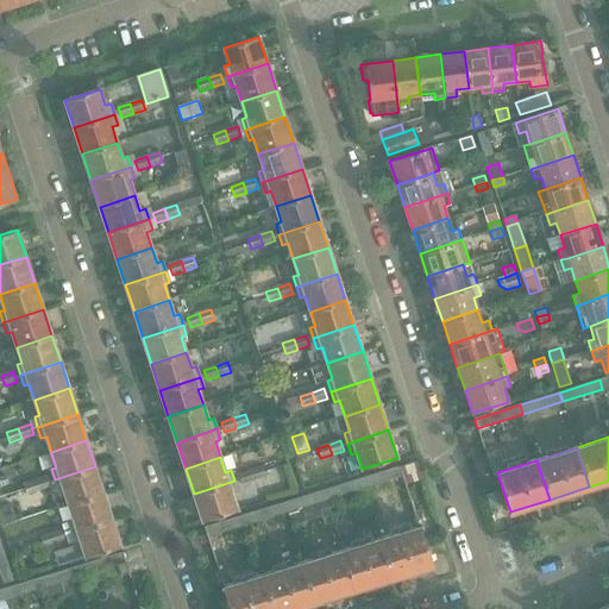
[(95,466),(55,479),(58,490),(63,489),(69,504),(104,493),(95,466)]
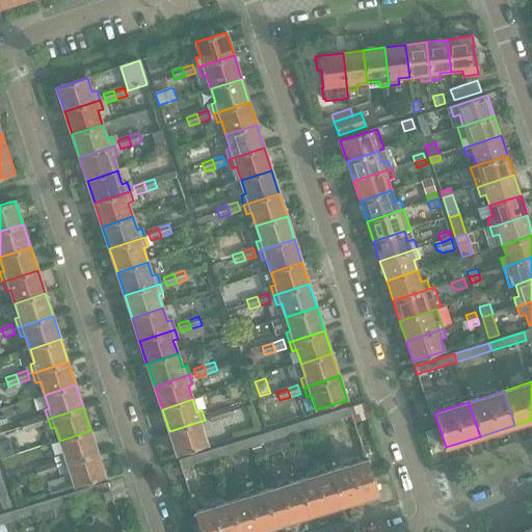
[(229,407),(218,410),(221,420),(232,416),(229,407)]
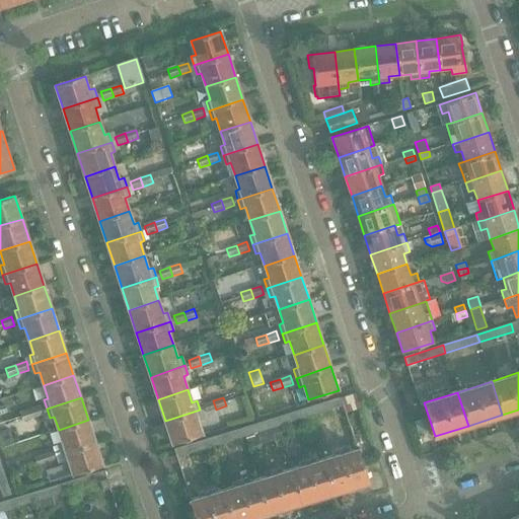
[(341,398),(310,408),(312,416),(344,405),(341,398)]
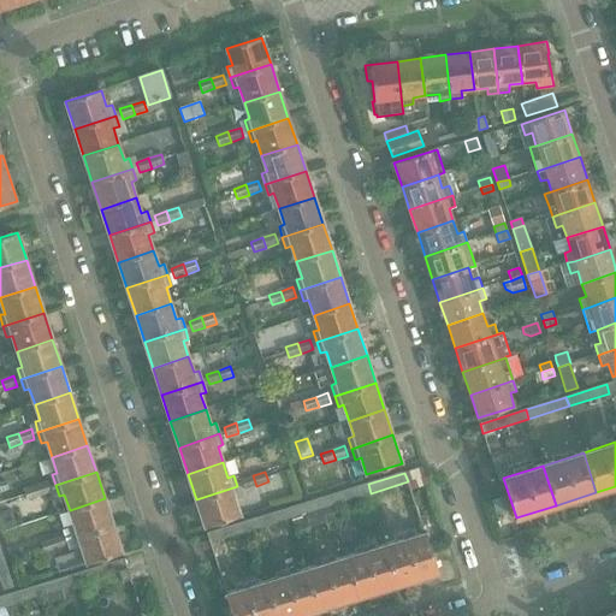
[(253,475),(241,480),(244,490),(256,486),(253,475)]
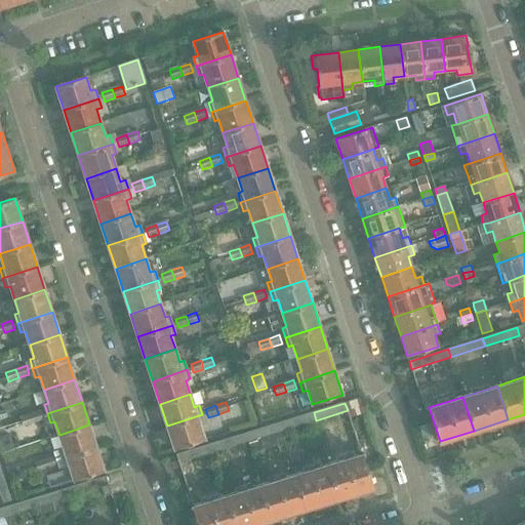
[(41,410),(31,414),(34,422),(44,419),(41,410)]
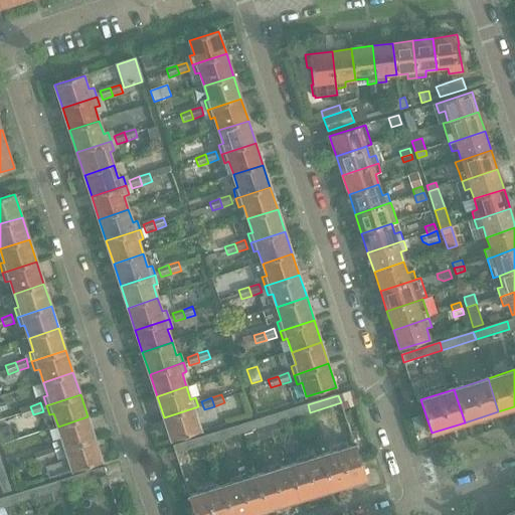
[(308,404),(275,414),(278,422),(310,412),(308,404)]
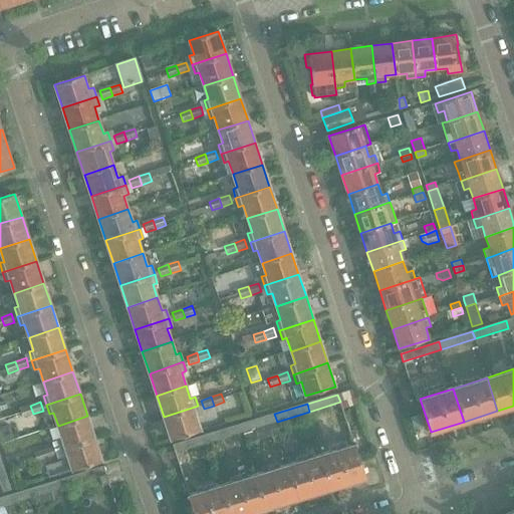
[(30,406),(20,409),(23,418),(33,414),(30,406)]
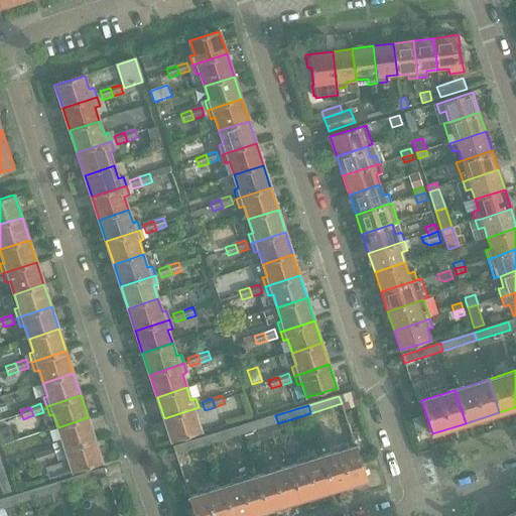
[(199,407),(164,418),(171,441),(202,432),(197,418),(202,416),(199,407)]
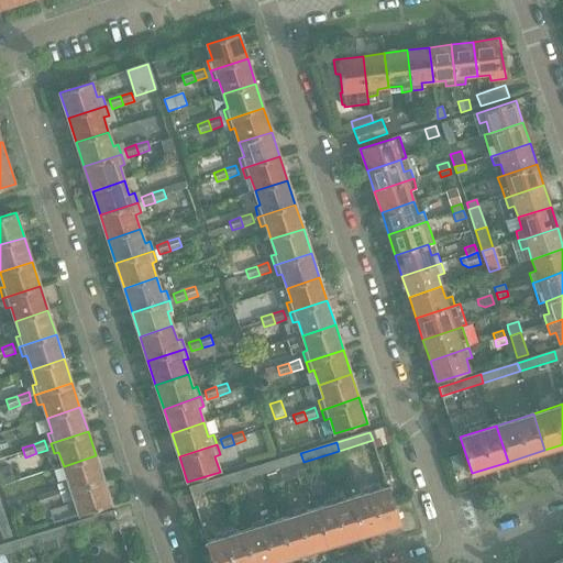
[(300,453),(265,464),(267,473),(304,462),(300,453)]
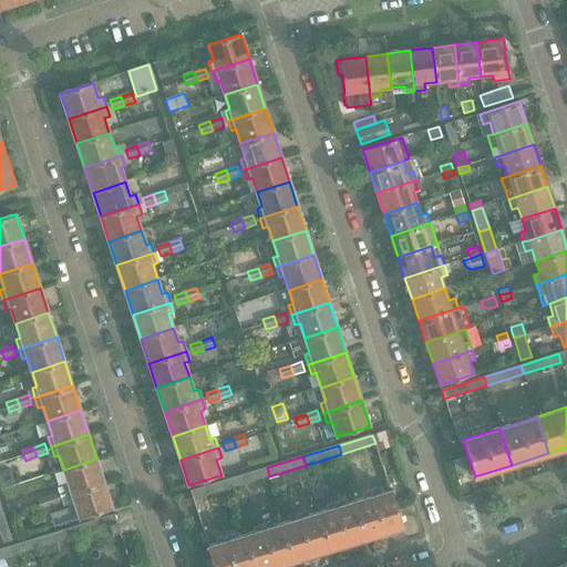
[(465,456),(453,460),(456,472),(468,468),(465,456)]
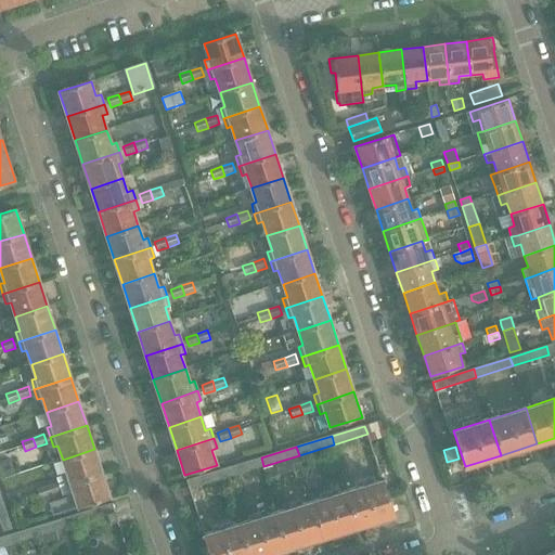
[(62,475),(65,485),(102,473),(94,449),(63,460),(67,474),(62,475)]
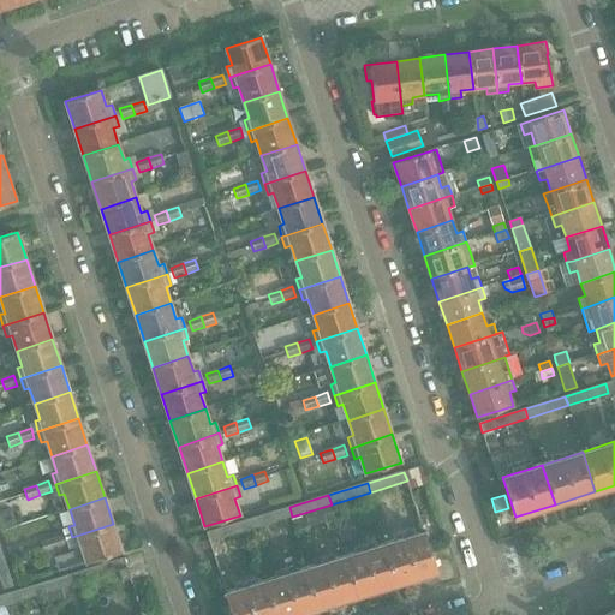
[(290,507),(250,519),(254,529),(292,517),(290,507)]
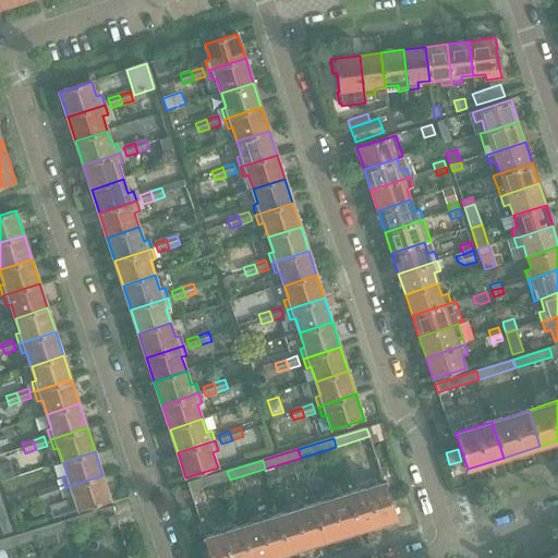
[(10,462),(0,464),(0,466),(4,481),(15,477),(10,462)]
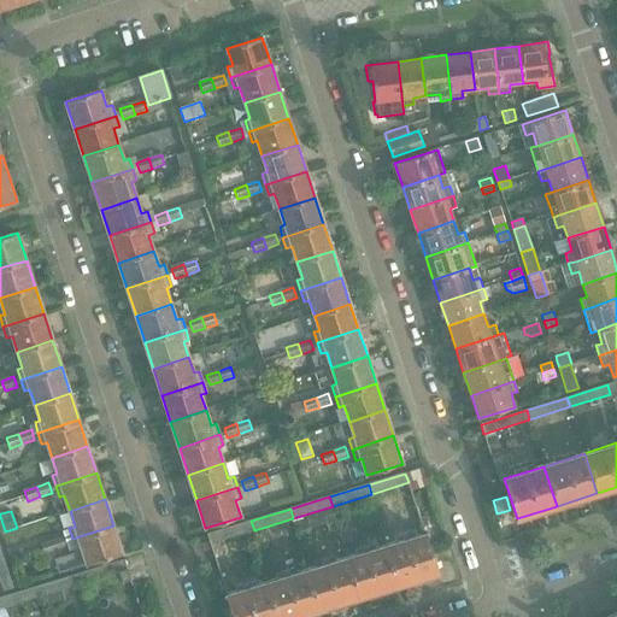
[(211,544),(254,530),(251,521),(209,534),(211,544)]
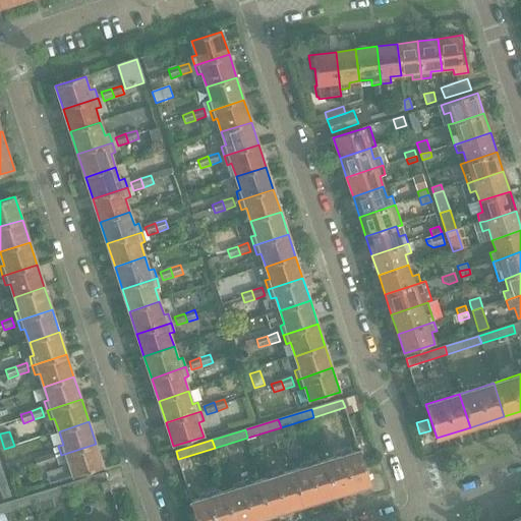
[(96,444),(61,455),(64,464),(69,463),(73,477),(104,467),(96,444)]
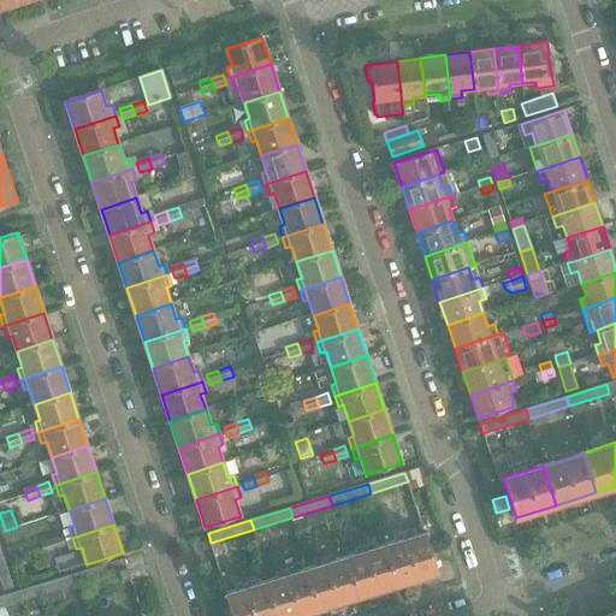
[(426,532),(386,544),(400,584),(438,572),(426,532)]
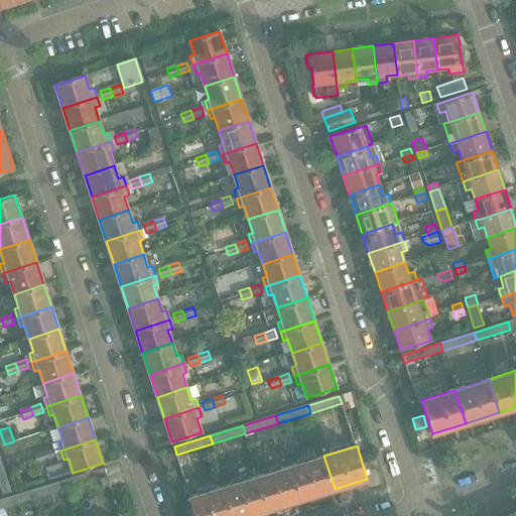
[(55,448),(44,452),(47,460),(57,457),(55,448)]
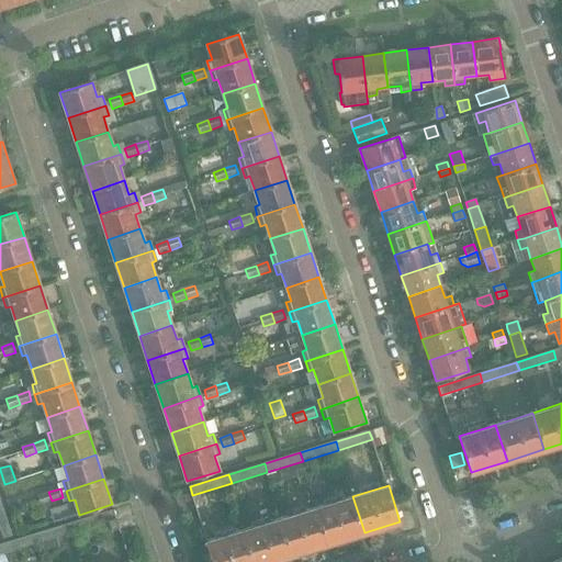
[(48,492),(37,495),(41,505),(52,501),(48,492)]
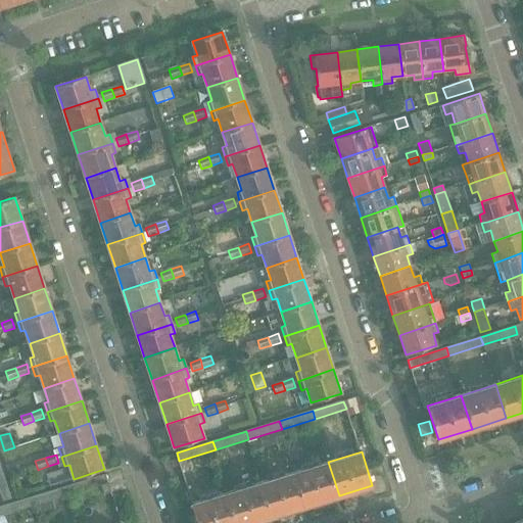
[(328,462),(295,472),(305,506),(339,495),(328,462)]
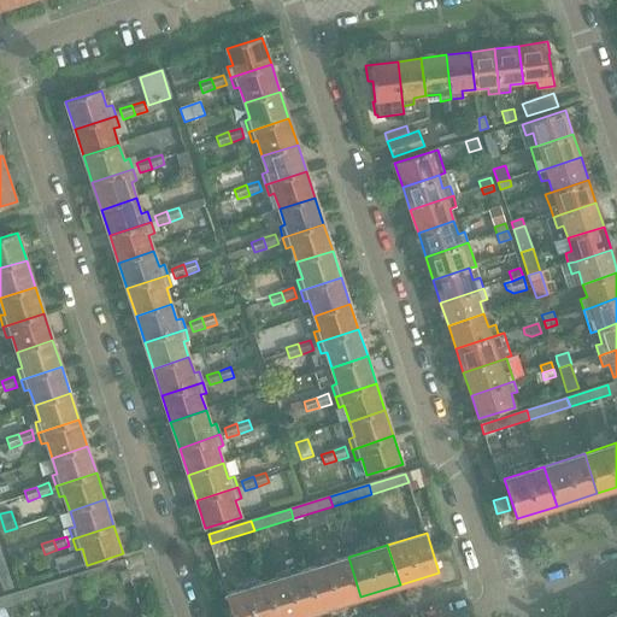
[(13,588),(0,547),(0,577),(4,591),(13,588)]
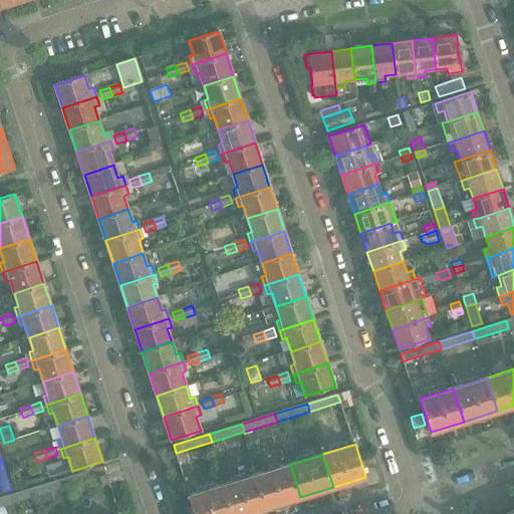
[(290,464),(257,474),(268,507),(300,497),(290,464)]
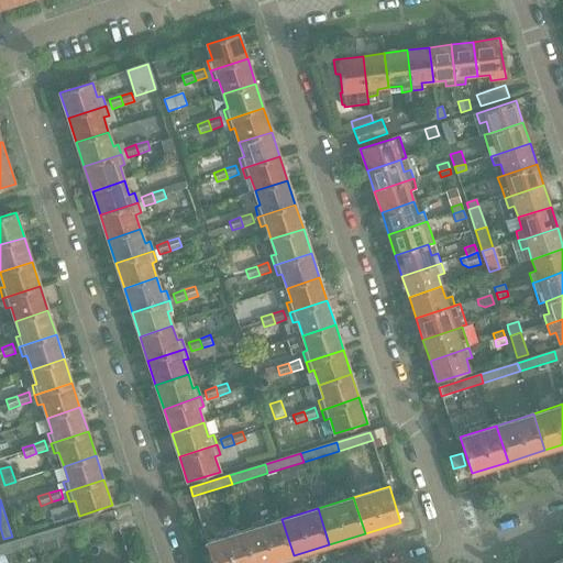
[(113,511),(75,522),(78,531),(109,521),(116,519),(113,511)]
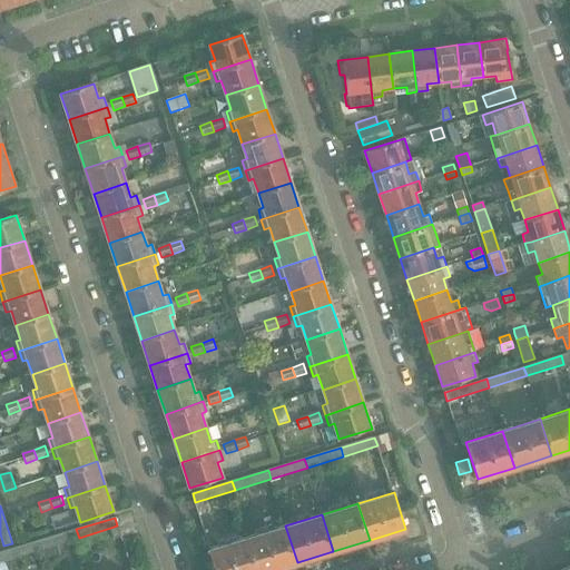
[(117,526),(110,528),(114,539),(120,537),(117,526)]
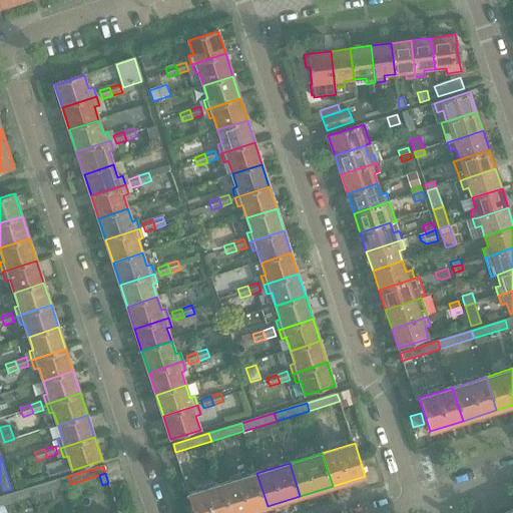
[(257,473),(224,483),(233,512),(243,512),(268,506),(257,473)]
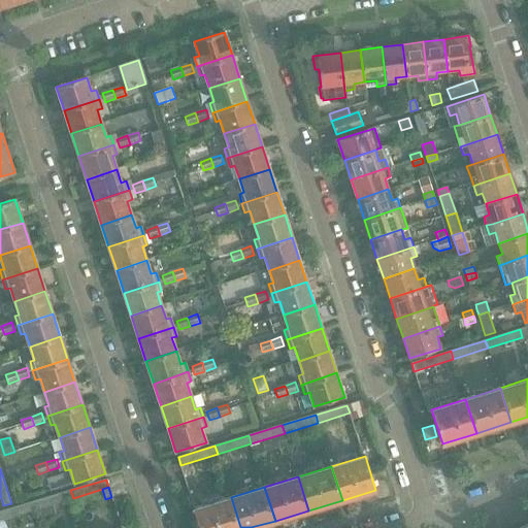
[(70,490),(36,501),(38,508),(73,498),(70,490)]
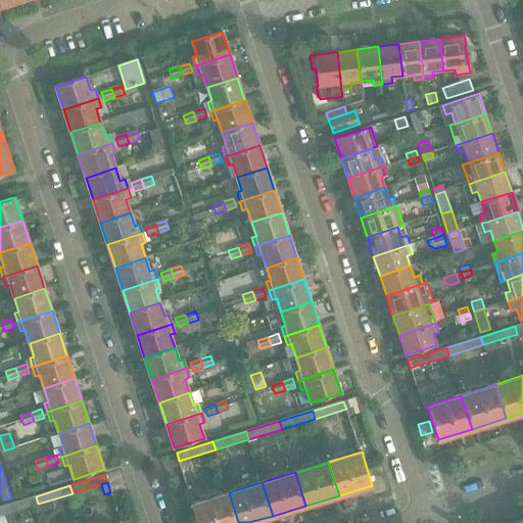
[(238,522),(229,492),(192,504),(197,522),(238,522)]
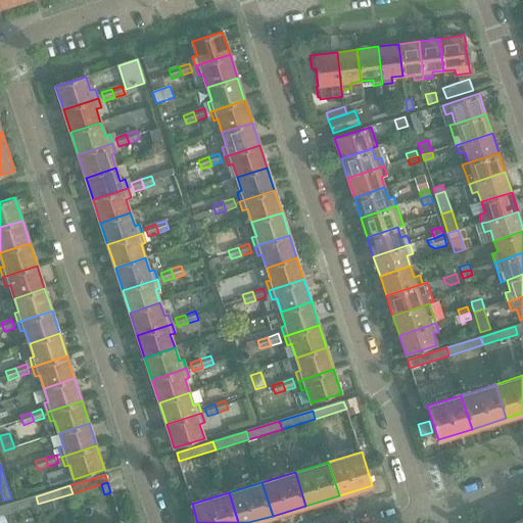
[(4,514),(38,504),(36,496),(2,507),(4,514)]
